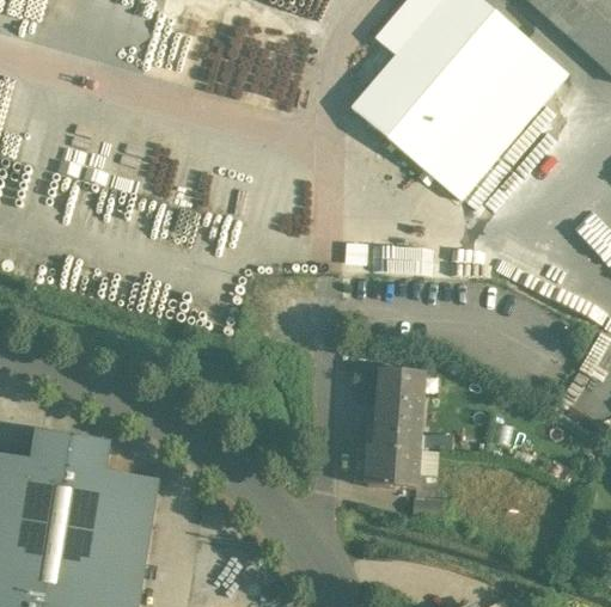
[(407,0),(376,37),(396,55),(352,108),(460,198),(568,73),(482,0),(407,0)]
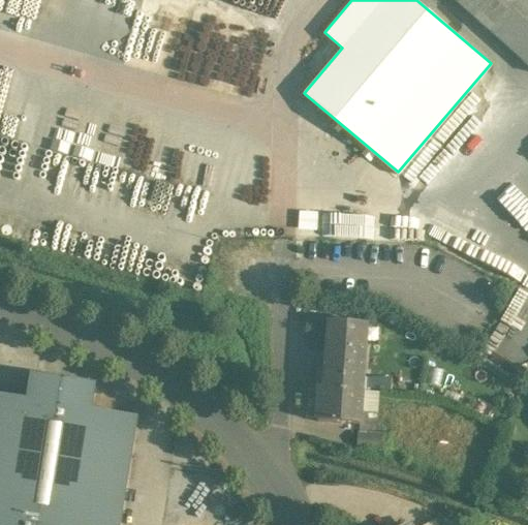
[(457,0),(527,62),(527,0),(457,0)]
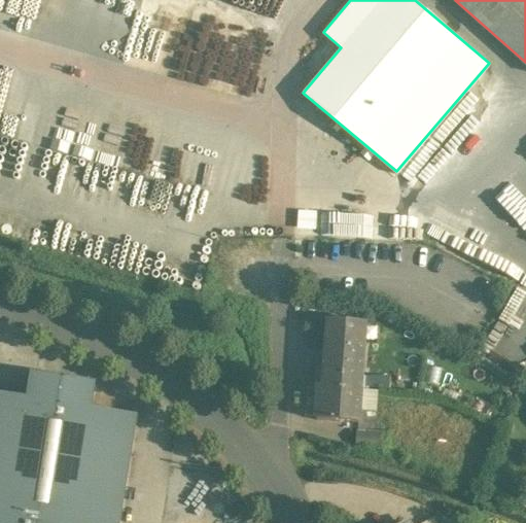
[(364,320),(328,317),(324,383),(360,386),(364,320)]
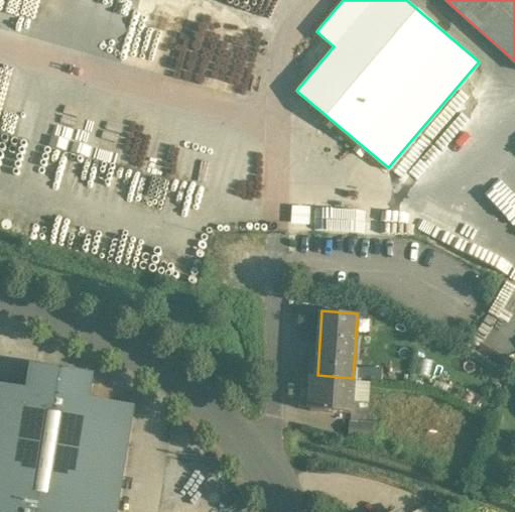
[(89,375),(33,366),(30,386),(86,395),(89,375)]
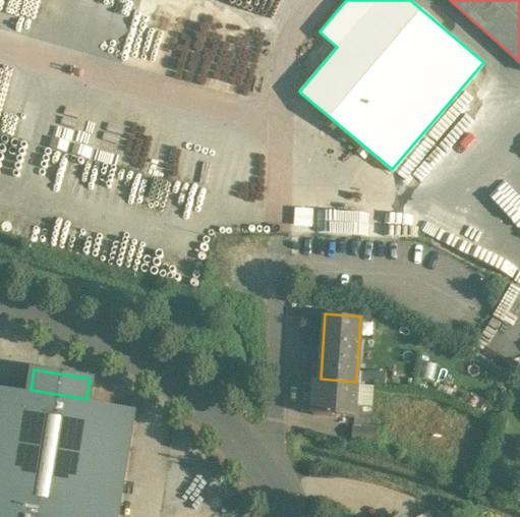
[(356,382),(321,379),(314,378),(312,412),(354,415),(356,382)]
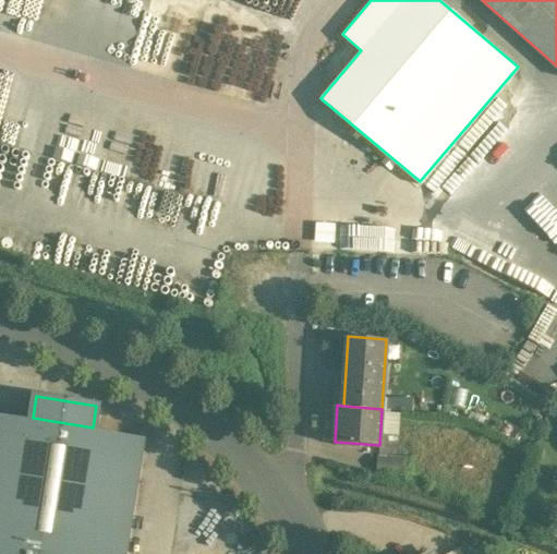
[(33,418),(0,412),(0,553),(125,553),(145,436),(93,428),(33,418)]
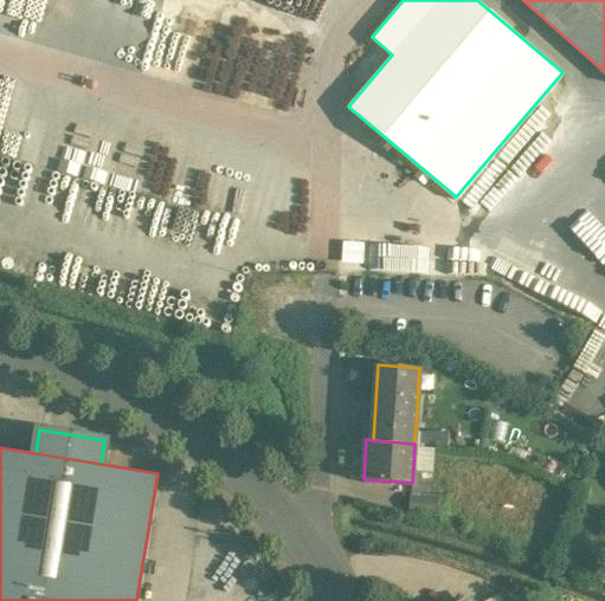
[(438,495),(410,492),(409,509),(437,511),(438,495)]
